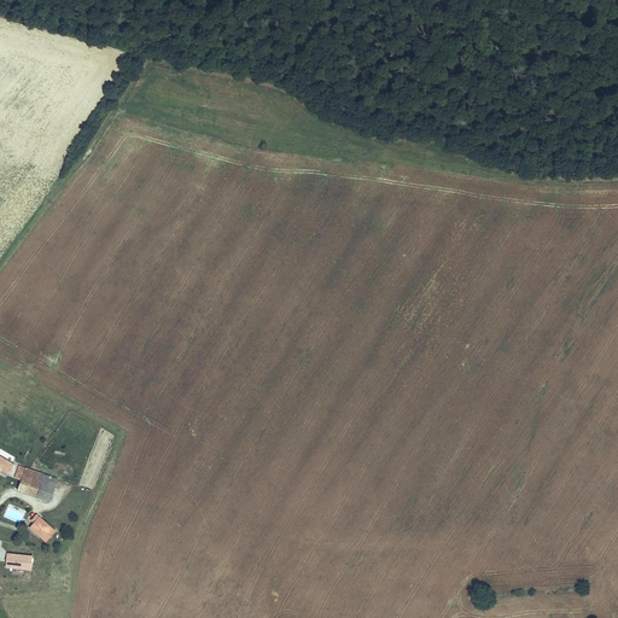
[(15,477),(11,493),(28,497),(35,473),(23,471),(22,481),(15,477)]
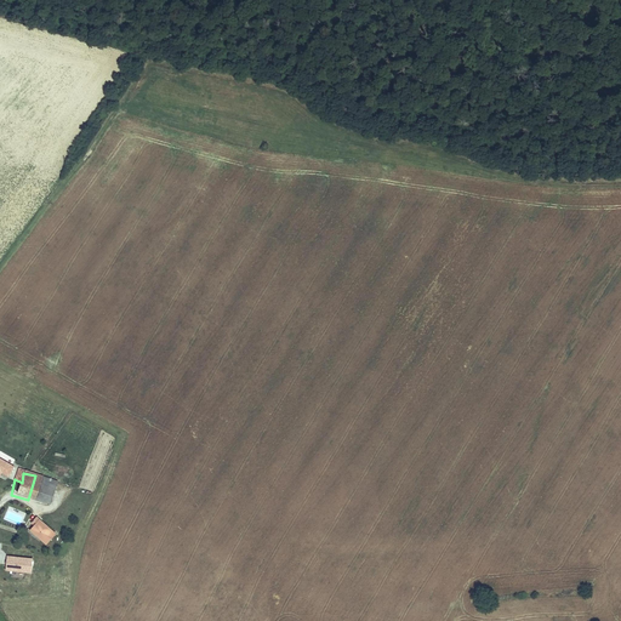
[(35,476),(28,500),(36,502),(43,478),(35,476)]
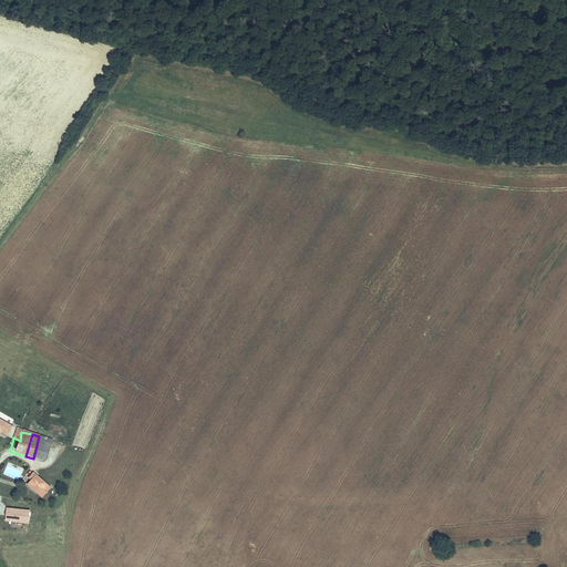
[(39,436),(33,459),(45,461),(51,440),(39,436)]
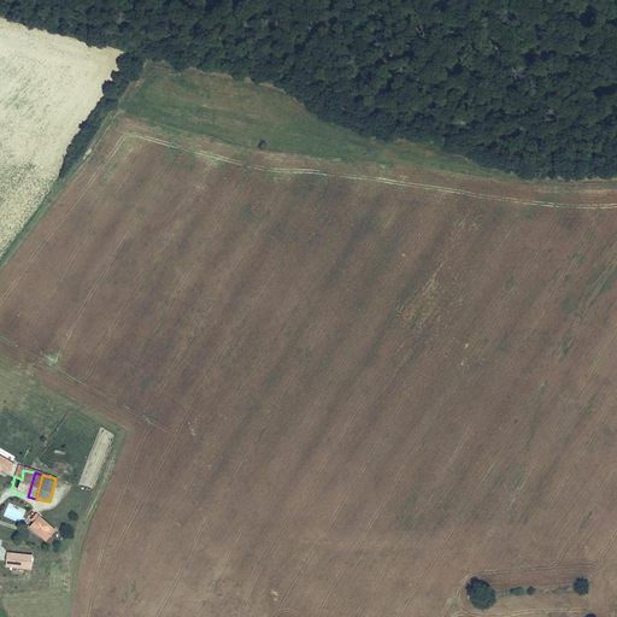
[(35,523),(39,526),(35,530),(51,541),(59,532),(40,517),(35,523)]
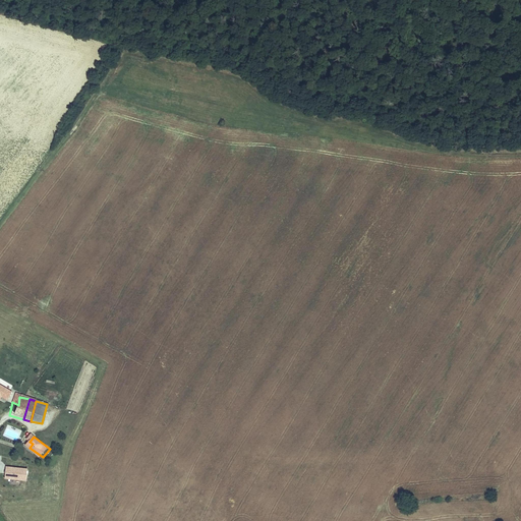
[(26,480),(27,467),(5,466),(4,479),(26,480)]
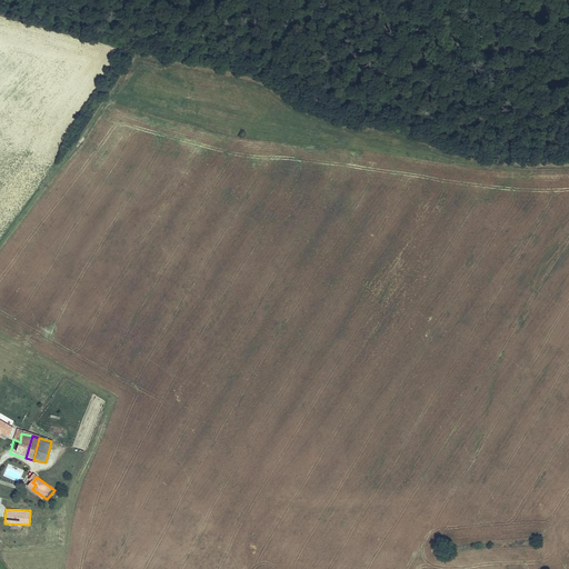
All buildings are outlined.
